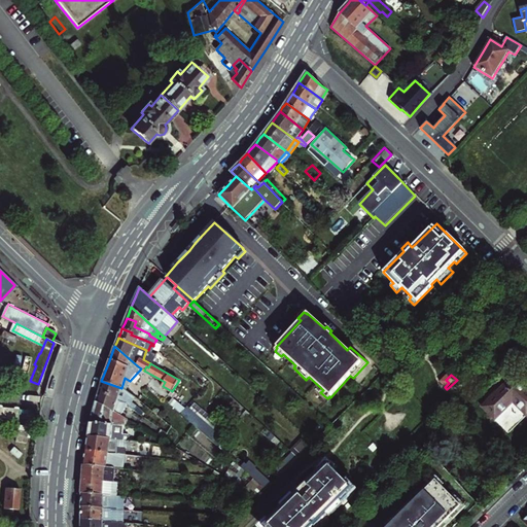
[(514,401),(526,414),(526,389),(514,377),(484,407),(495,419),(514,401)]
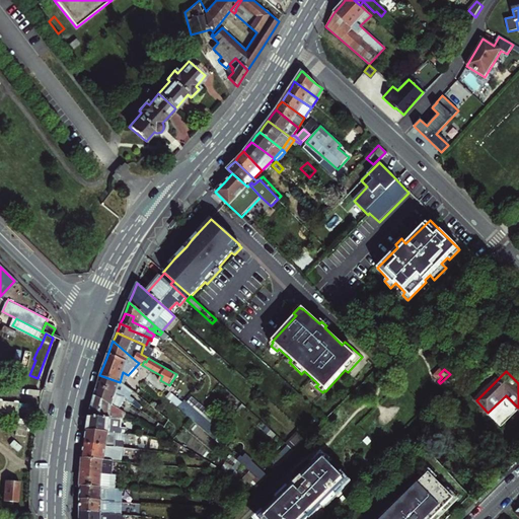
[(117,394),(126,397),(136,404),(139,401),(136,398),(131,395),(134,390),(125,384),(120,382),(99,375),(98,382),(97,386),(117,392),(117,394)]
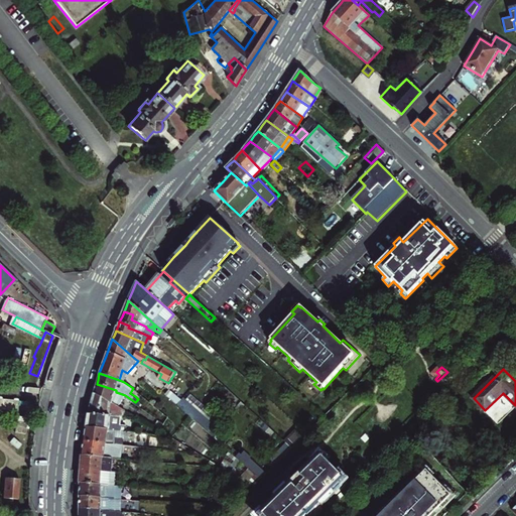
[(119,408),(125,395),(116,392),(116,390),(97,384),(95,390),(94,394),(119,408)]
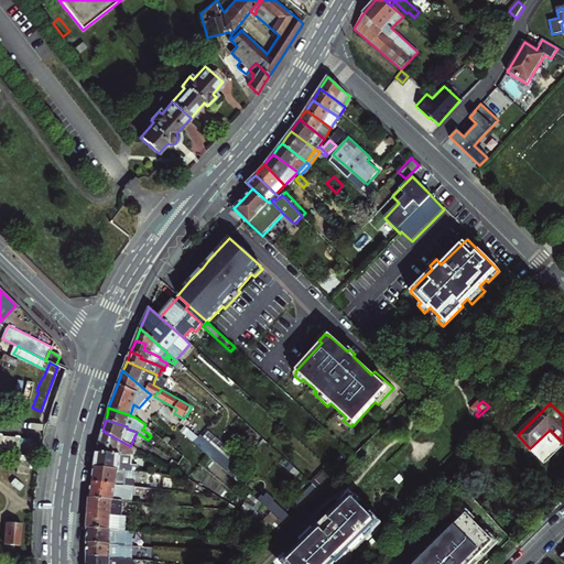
[(99,442),(96,453),(132,456),(136,457),(137,451),(130,446),(102,431),(99,442)]
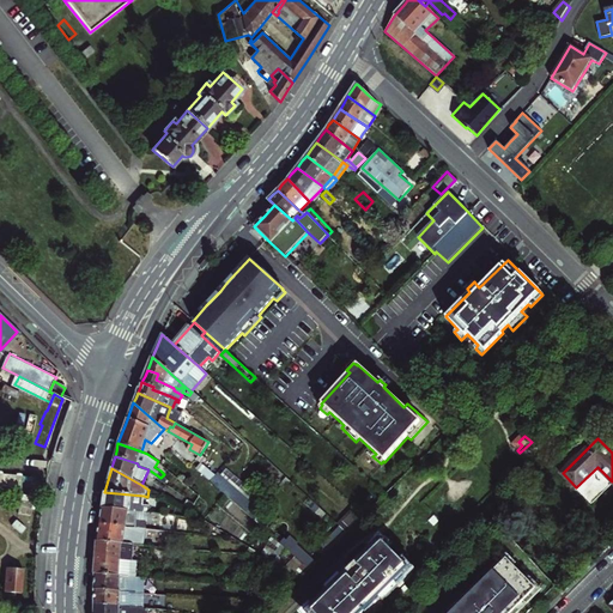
[(231,490),(216,475),(211,481),(226,496),(231,490)]
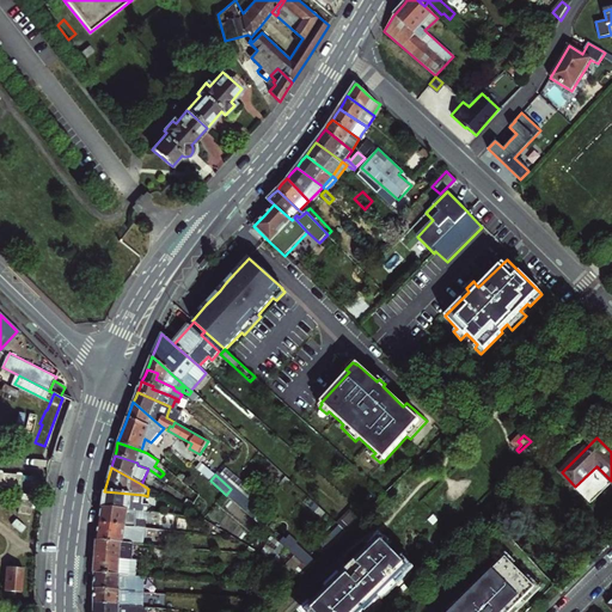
[(103,500),(102,508),(148,513),(148,506),(142,505),(144,495),(104,491),(103,500)]
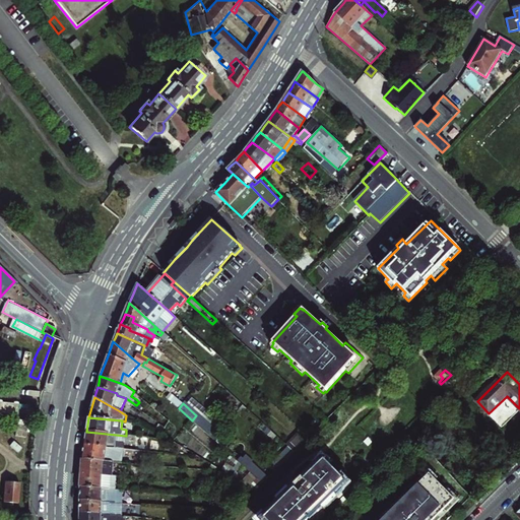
[(165,429),(160,426),(156,433),(160,436),(165,429)]
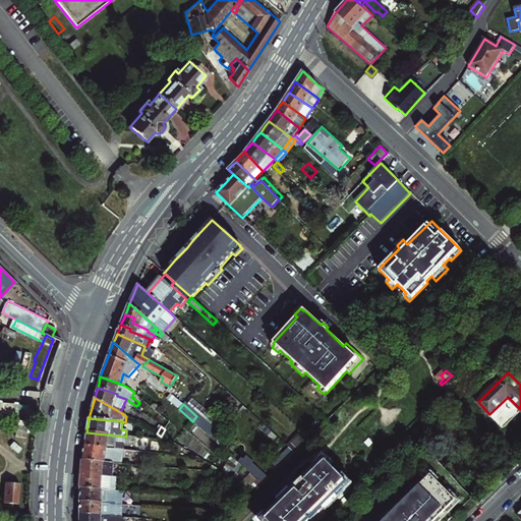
[(85,440),(84,447),(124,451),(125,444),(135,445),(136,437),(126,437),(87,432),(85,440)]
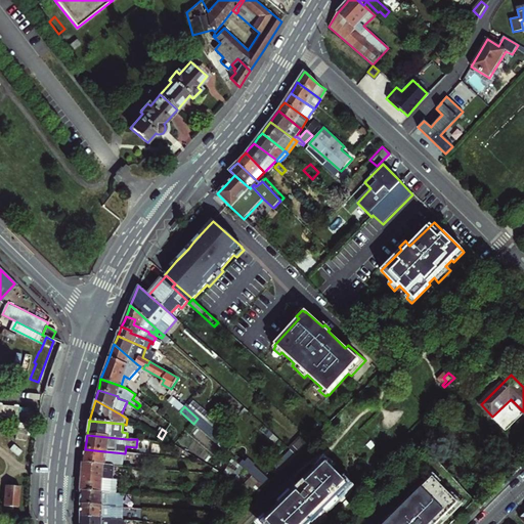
[(373,443),(368,448),(373,453),(378,448),(373,443)]
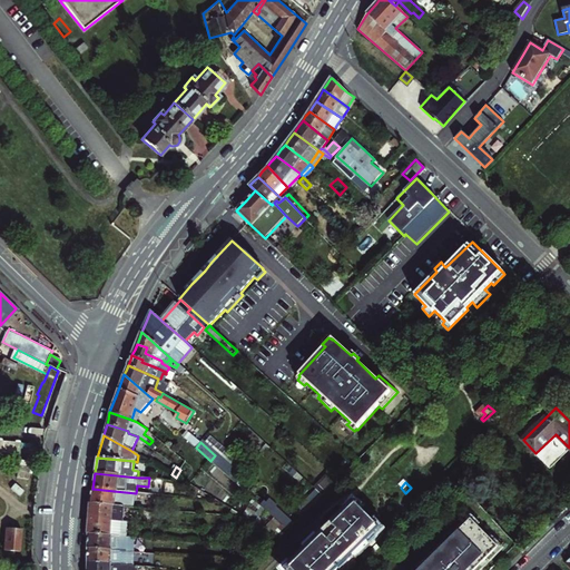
[(91,497),(91,504),(129,507),(133,508),(134,501),(141,502),(153,502),(153,494),(136,493),(92,489),(91,497)]
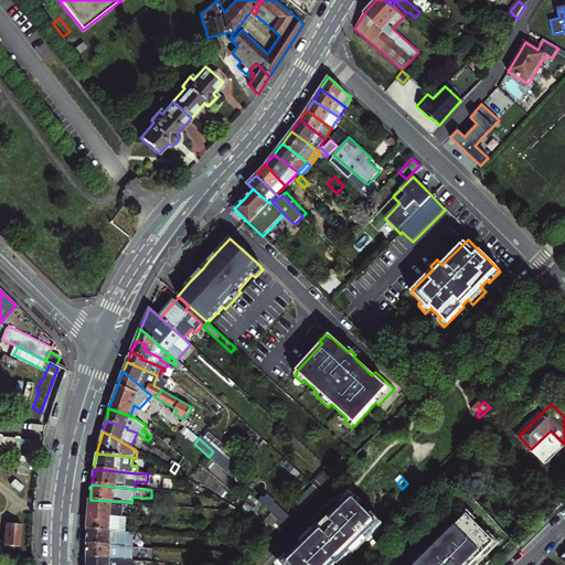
[(337,503),(339,505),(348,498),(355,504),(358,502),(348,492),(337,503)]
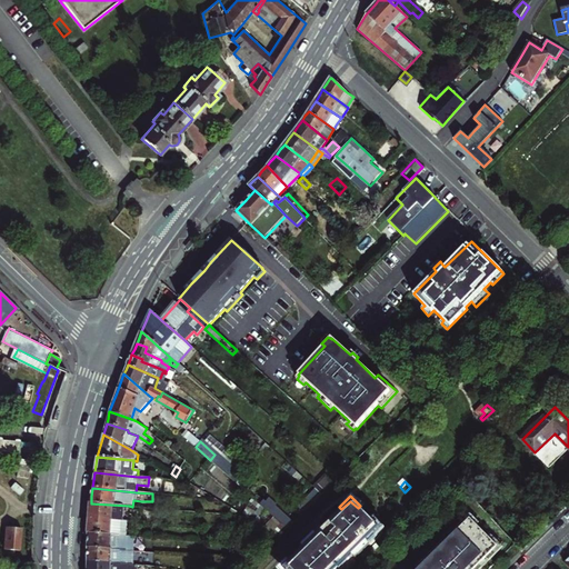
[(302,549),(289,562),(281,568),(347,568),(356,561),(355,559),(382,532),(375,525),(358,508),(350,501),(341,509),(316,536),(318,538),(303,550),(302,549)]
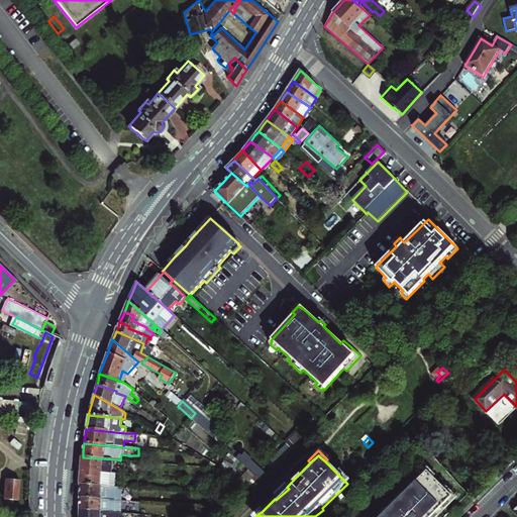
[(82,464),(81,471),(116,474),(124,475),(125,463),(117,463),(117,459),(83,457),(82,464)]
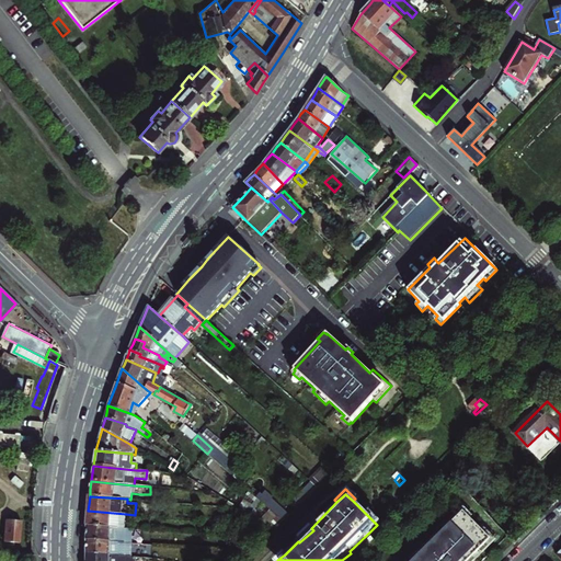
[(268,510),(273,504),(267,500),(263,504),(268,510)]
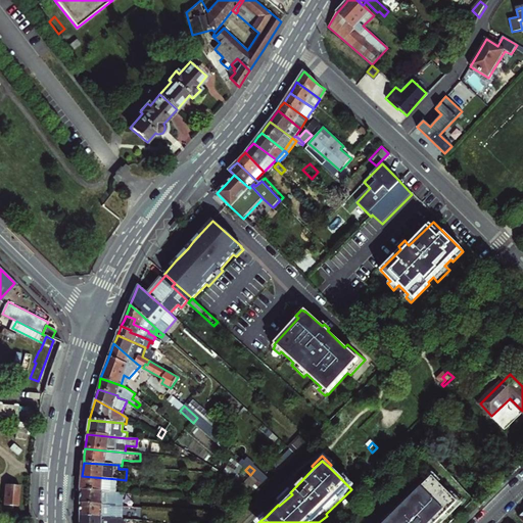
[(254,470),(250,475),(264,486),(268,482),(254,470)]
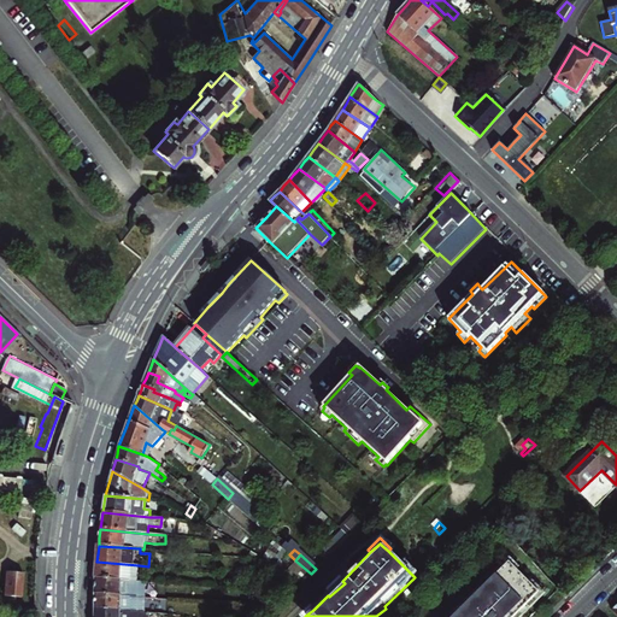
[(509,557),(494,571),(497,575),(509,562),(516,569),(518,566),(509,557)]
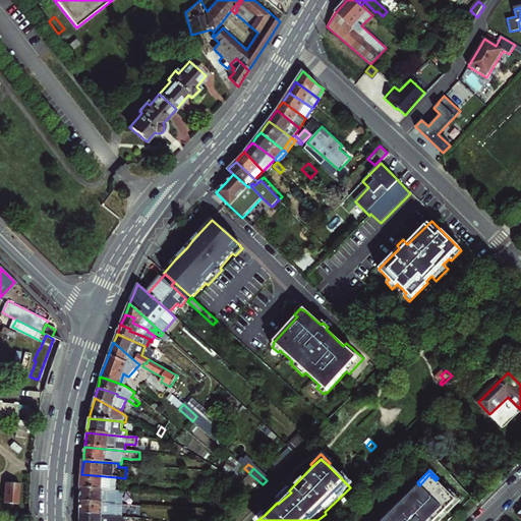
[(80,480),(80,487),(116,491),(117,477),(81,474),(80,480)]
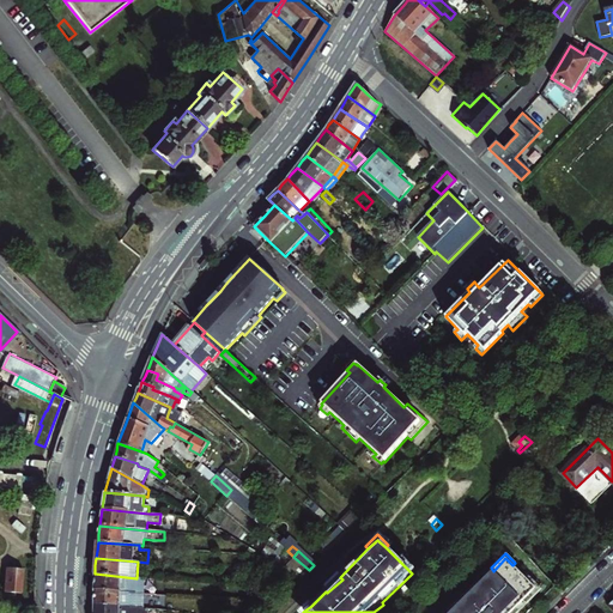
[(510,612),(535,589),(530,584),(513,565),(505,558),(493,571),(492,571),(478,586),(477,588),(450,612),(510,612)]
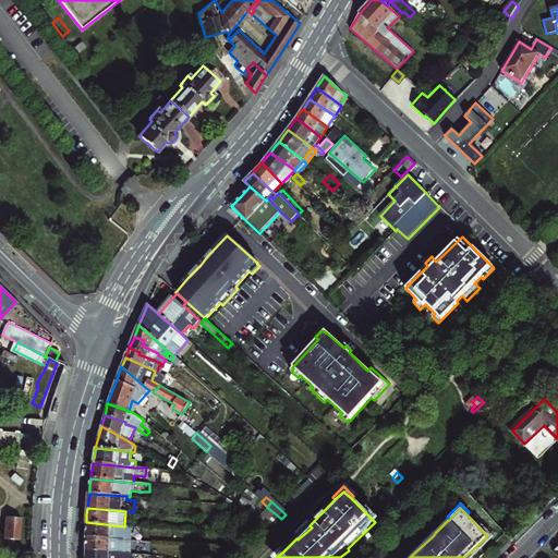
[(343,557),(379,522),(370,512),(367,514),(375,522),(348,548),(349,550),(340,557),(343,557)]
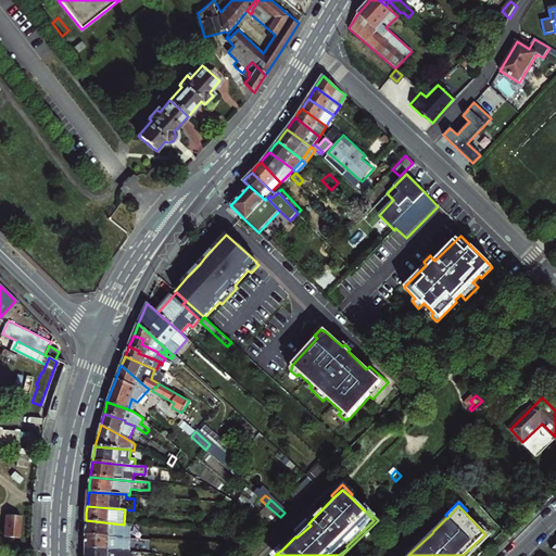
[(3,515),(2,538),(20,538),(21,515),(3,515)]
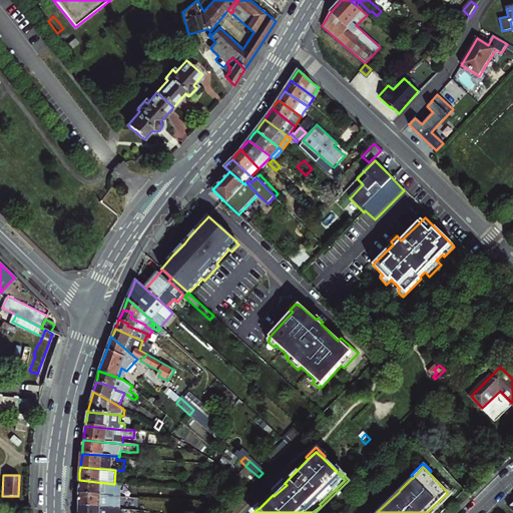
[(398,488),(400,490),(412,478),(410,476),(398,488)]
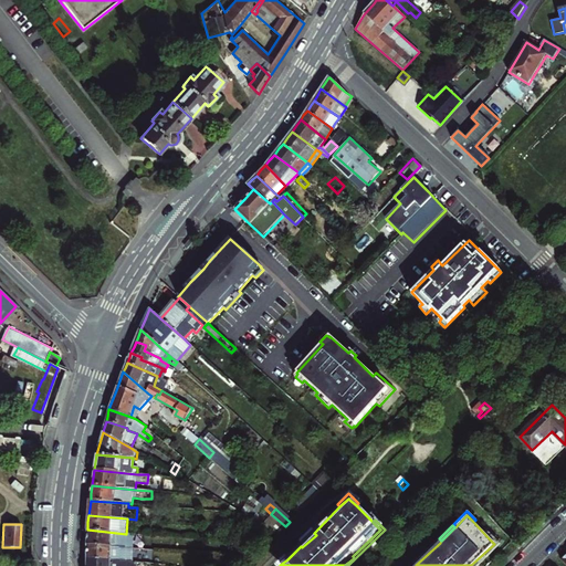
[(87,537),(87,544),(126,547),(133,548),(133,540),(145,541),(145,540),(145,535),(126,534),(87,530),(87,537)]
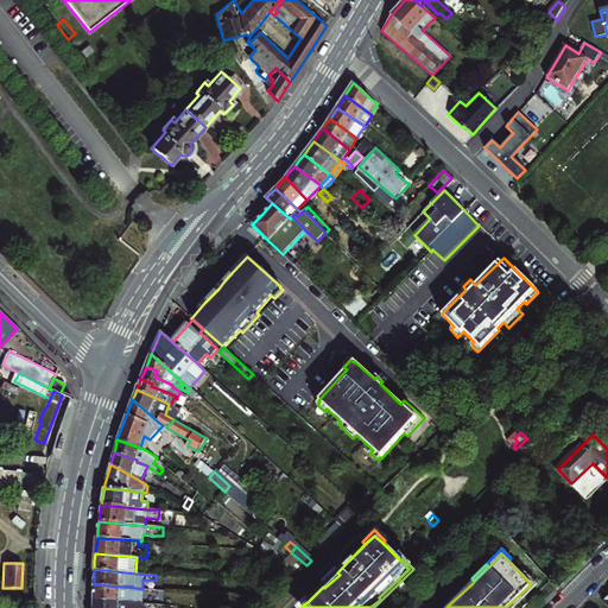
[(337,572),(323,587),(324,588),(340,575),(337,572)]
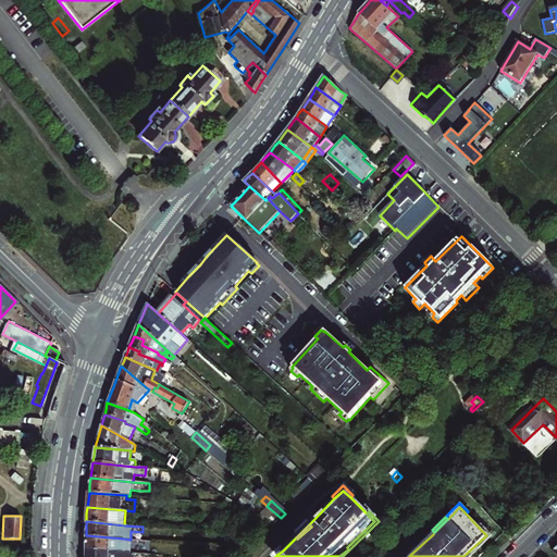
[(485,529),(482,531),(486,535),(463,556),(469,556),(492,535),(485,529)]
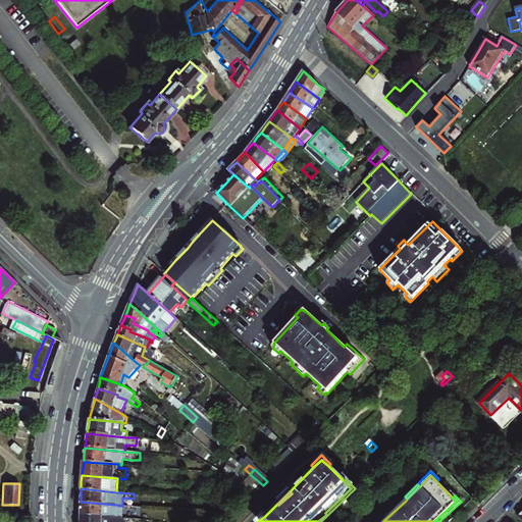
[(381,520),(382,521),(383,521),(406,501),(404,498),(381,520)]
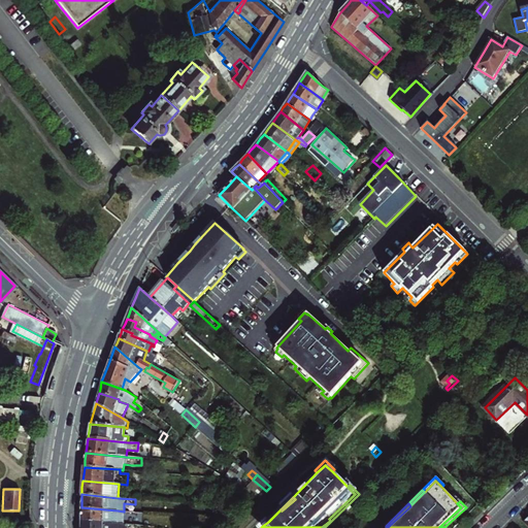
[(81,515),(81,521),(117,524),(118,510),(81,507),(81,515)]
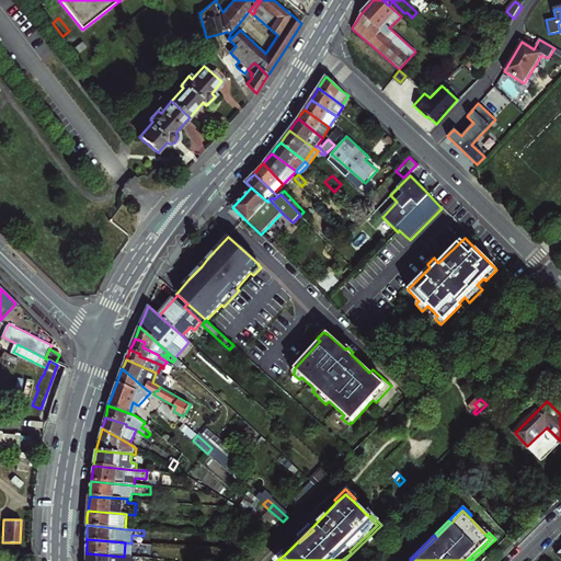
[(277,560),(285,554),(282,551),(272,560),(277,560)]
